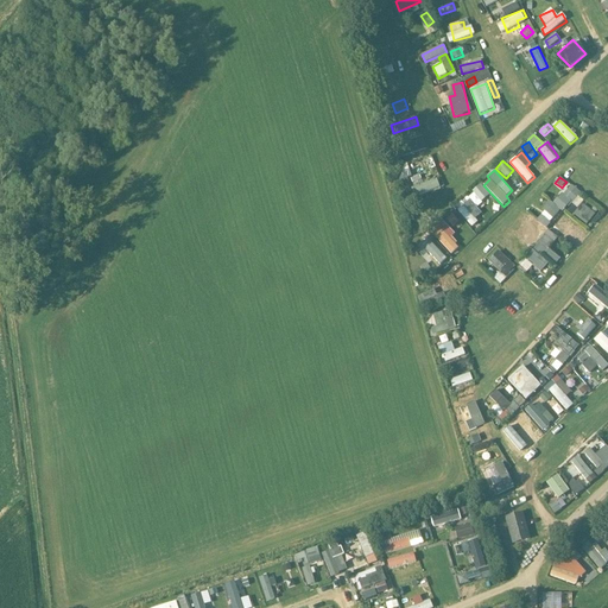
[(437,179),(423,183),(422,179),(412,182),(416,195),(439,189),(437,179)]
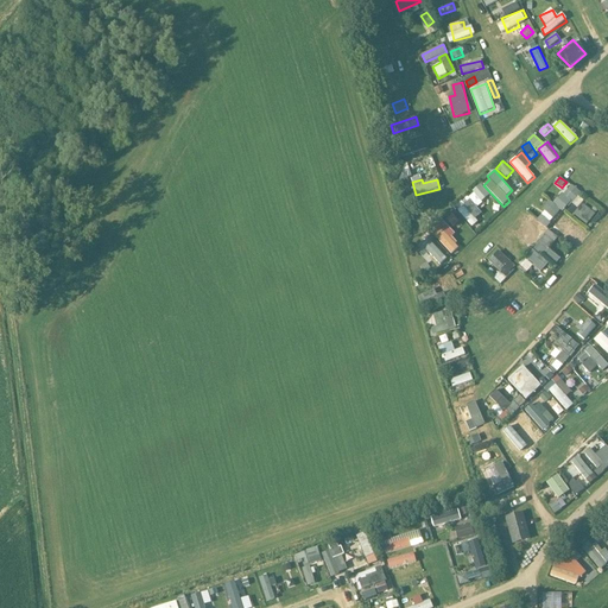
[(480,183),(472,191),(482,202),(491,194),(480,183)]
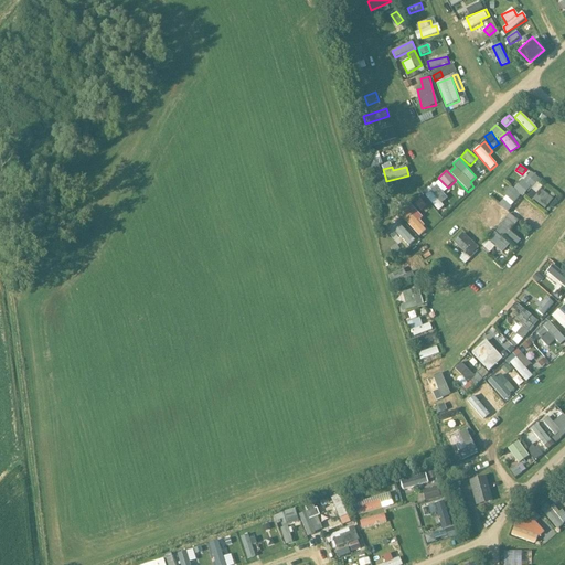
[(491,199),(482,210),(494,219),(489,226),(494,231),(537,177),(530,171),(514,191),(511,188),(498,203),(491,199)]
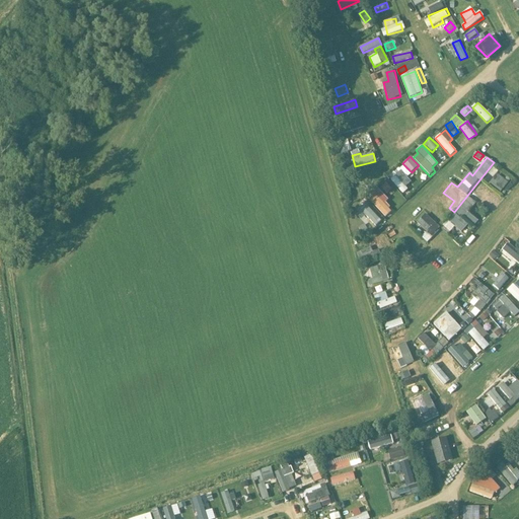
[(398,167),(388,177),(402,193),(413,182),(398,167)]
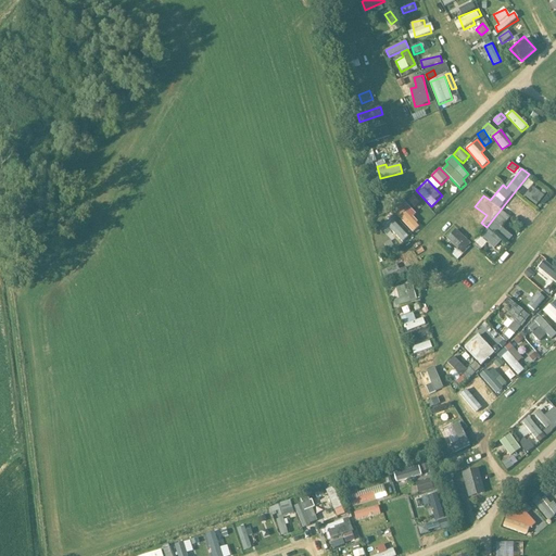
[(523,185),(528,190),(533,186),(529,180),(523,185)]
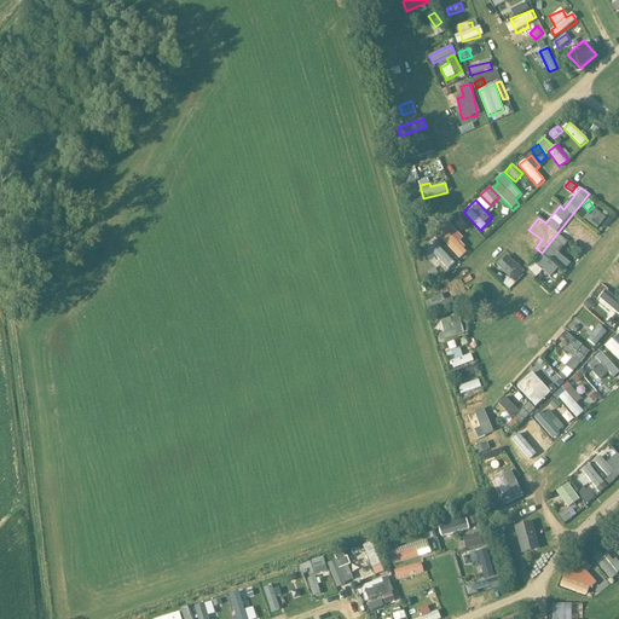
[(593,207),(584,219),(596,229),(606,218),(593,207)]
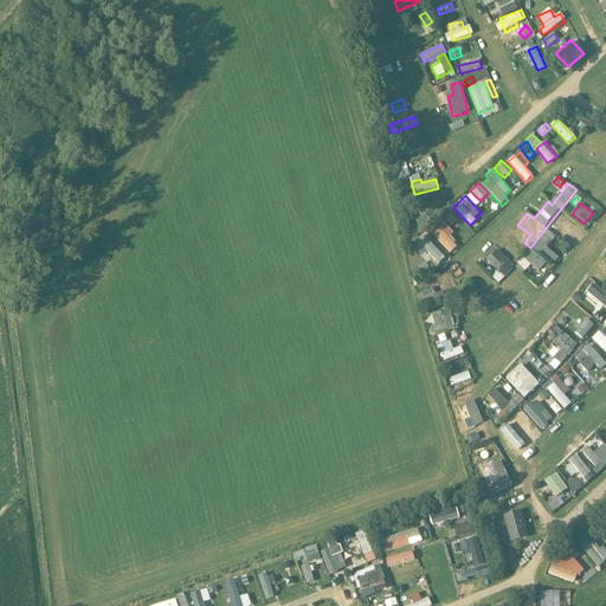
[(451,214),(445,219),(452,226),(458,221),(451,214)]
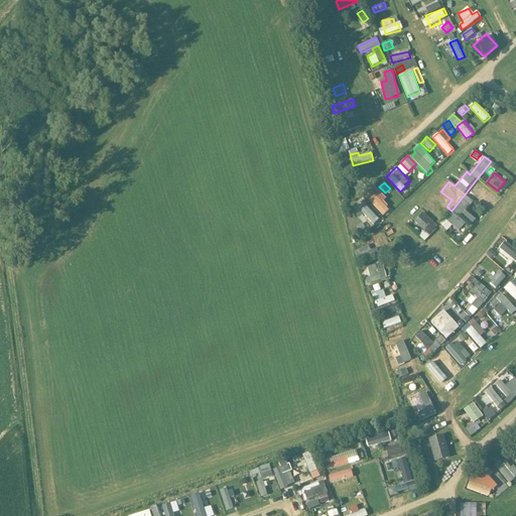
[(364,194),(384,216),(390,210),(383,202),(386,199),(374,185),(364,194)]
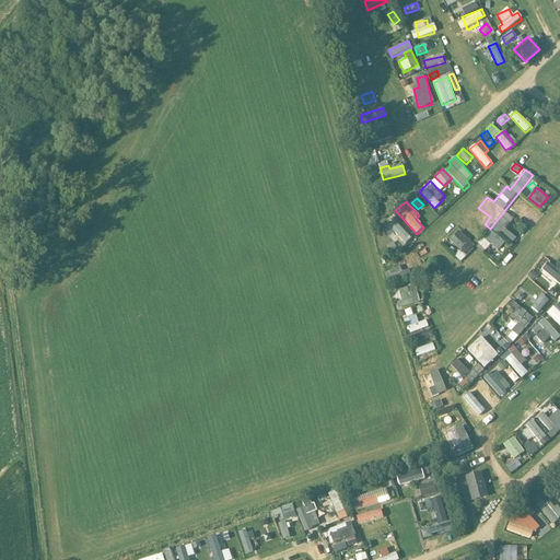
[(526,225),(535,216),(525,206),(515,216),(526,225)]
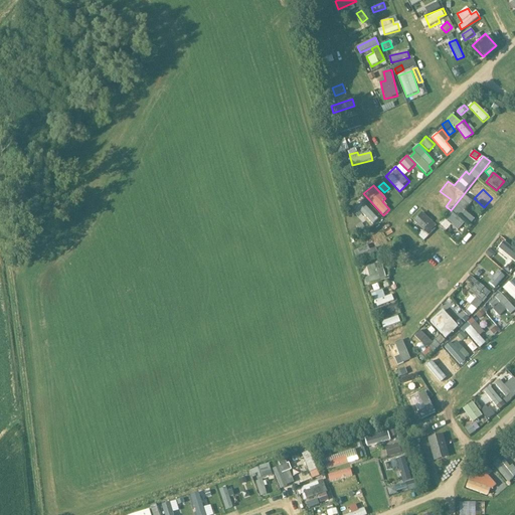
[(470,225),(475,219),(465,211),(473,201),(465,195),(440,224),(447,230),(451,225),(458,231),(466,221),(470,225)]
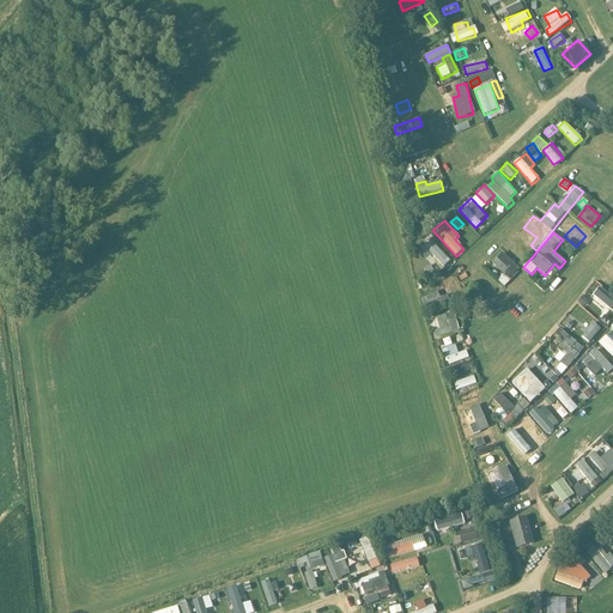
[(442,271),(451,260),(431,242),(422,252),(442,271)]
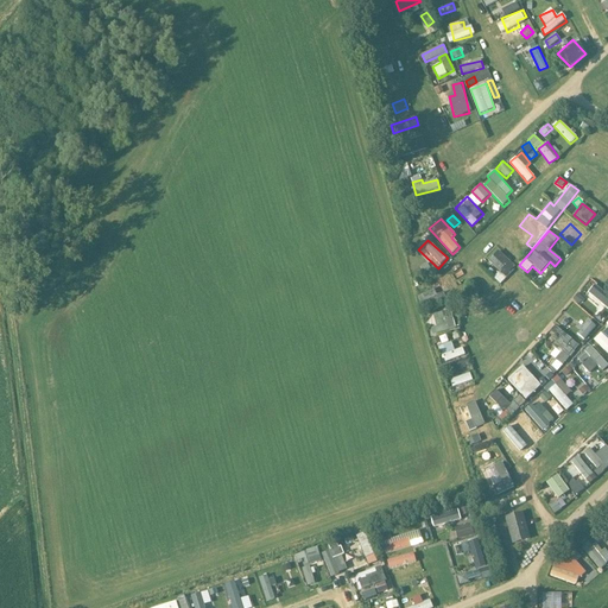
[(493,277),(499,284),(515,268),(499,249),(488,260),(499,272),(493,277)]
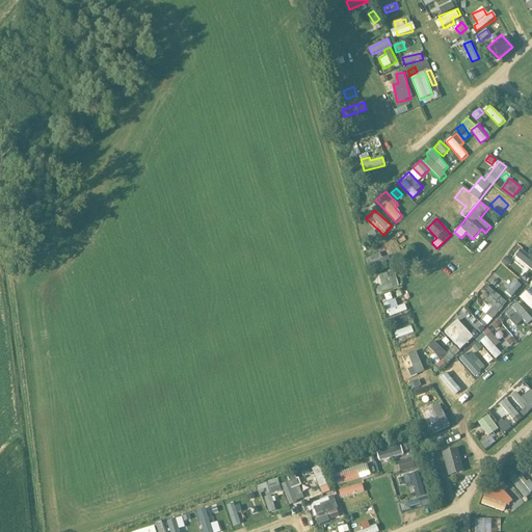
[(386,249),(368,260),(372,267),(390,256),(386,249)]
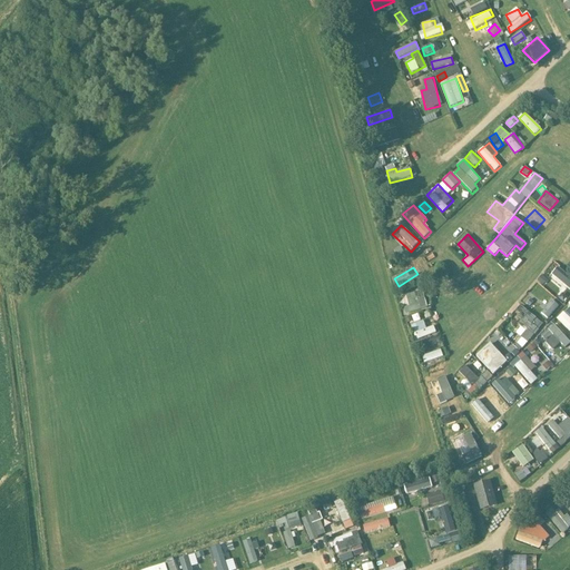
[(569,291),(569,276),(557,267),(550,276),(569,291)]
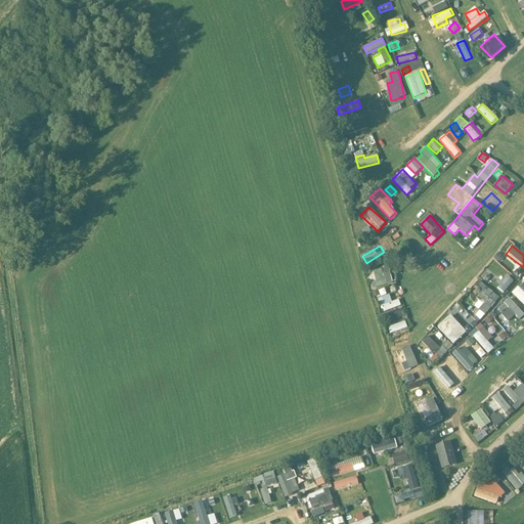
[(375,289),(393,284),(388,267),(374,271),(377,281),(373,282),(375,289)]
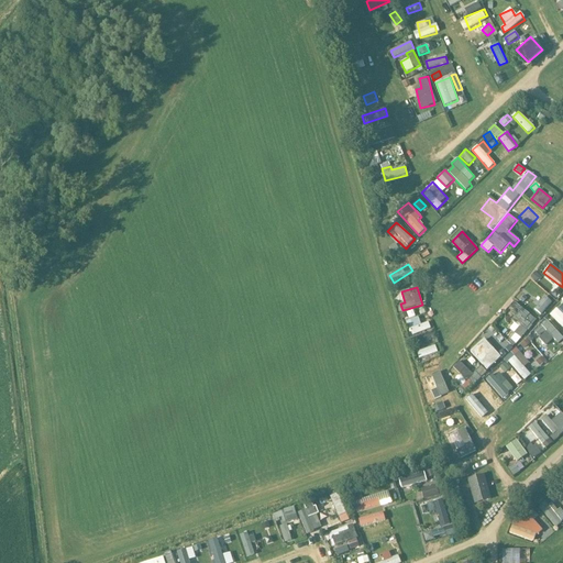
[(544,296),(534,310),(541,316),(552,301),(544,296)]
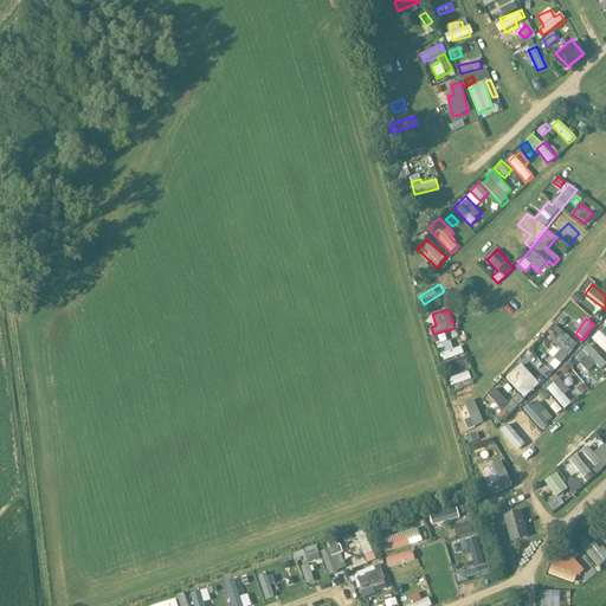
[(605,324),(592,340),(605,353),(605,339),(605,324)]
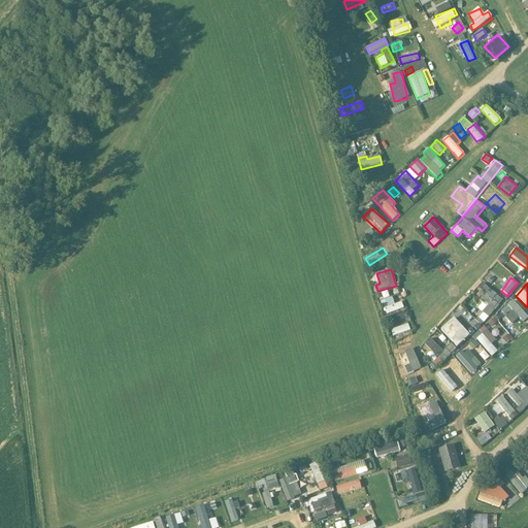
[(484,324),(503,300),(484,284),(474,293),(489,305),(477,319),(484,324)]
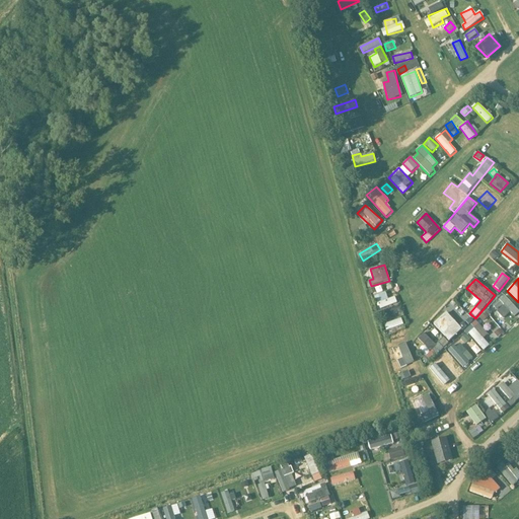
[(397,303),(395,297),(388,299),(386,294),(376,298),(380,309),(397,303)]
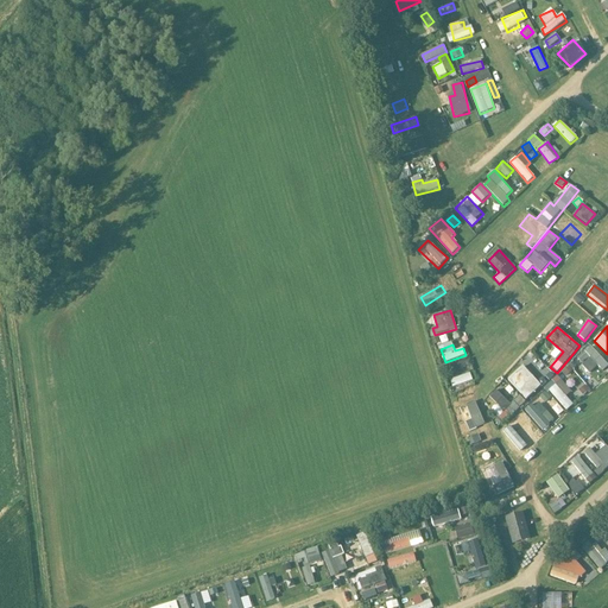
[(577,359),(590,373),(597,367),(602,372),(607,366),(607,363),(591,346),(577,359)]
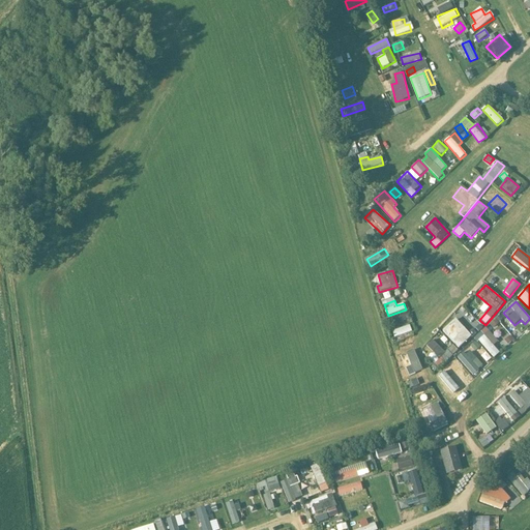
[(394,318),(395,324),(407,321),(405,315),(394,318)]
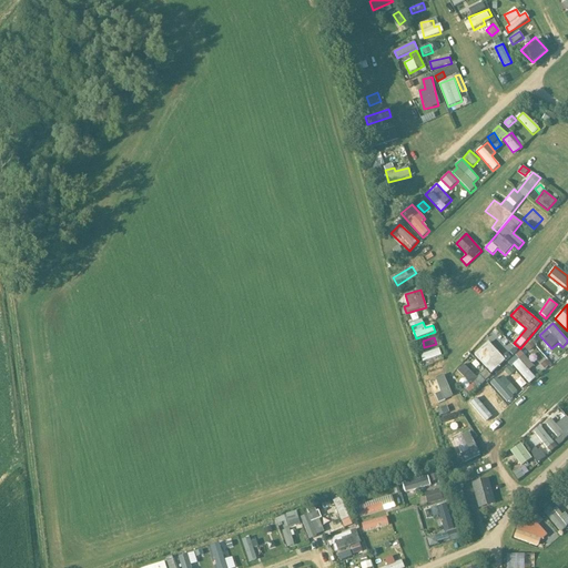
[(474,354),(492,373),(506,361),(488,342),(474,354)]
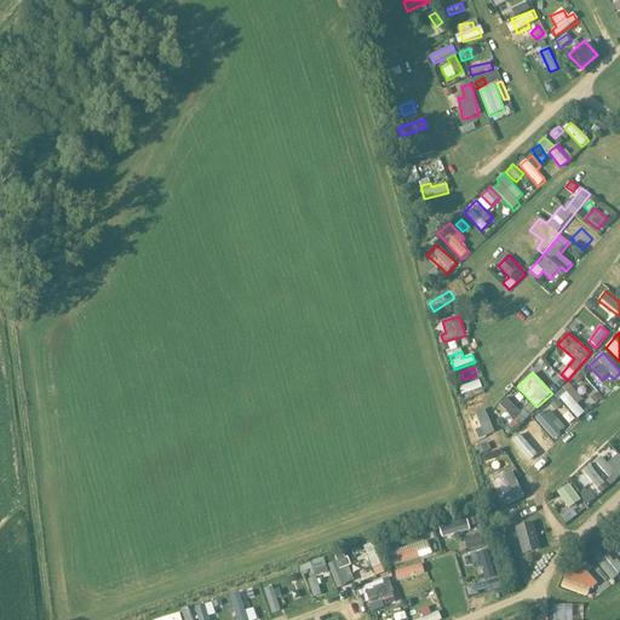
[(572,380),(577,385),(585,378),(581,373),(572,380)]
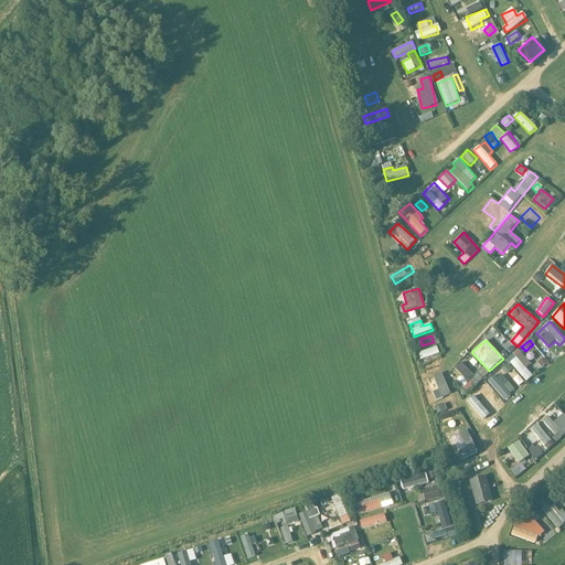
[(437,347),(418,354),(420,361),(439,353),(437,347)]
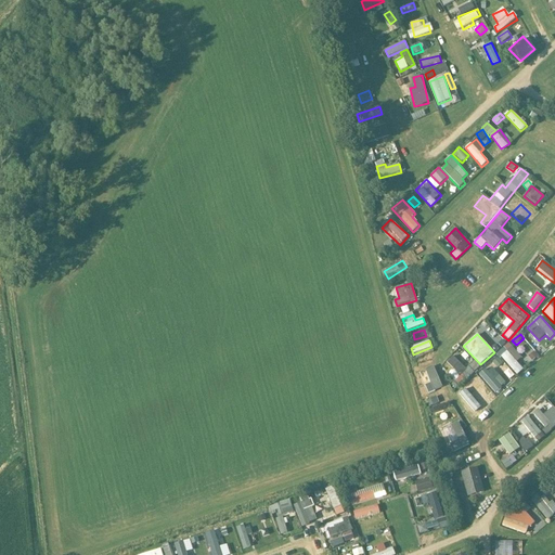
[(517,375),(524,369),(516,362),(521,357),(508,344),(498,353),(517,375)]
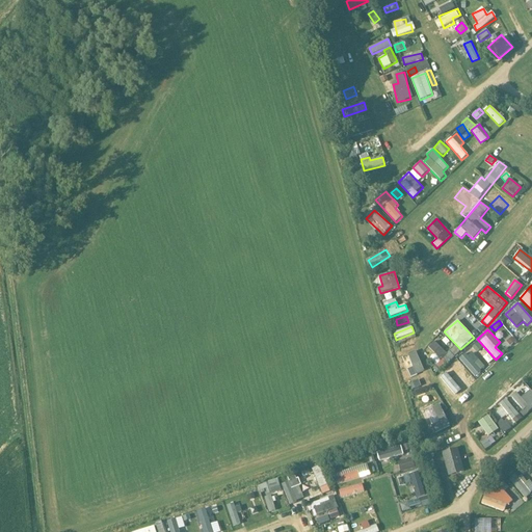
[(428,346),(444,364),(459,351),(455,346),(446,353),(435,341),(428,346)]
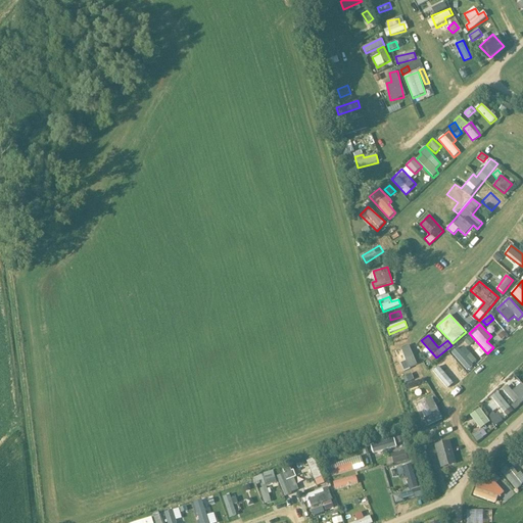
[(403,371),(417,366),(410,345),(400,348),(406,361),(400,363),(403,371)]
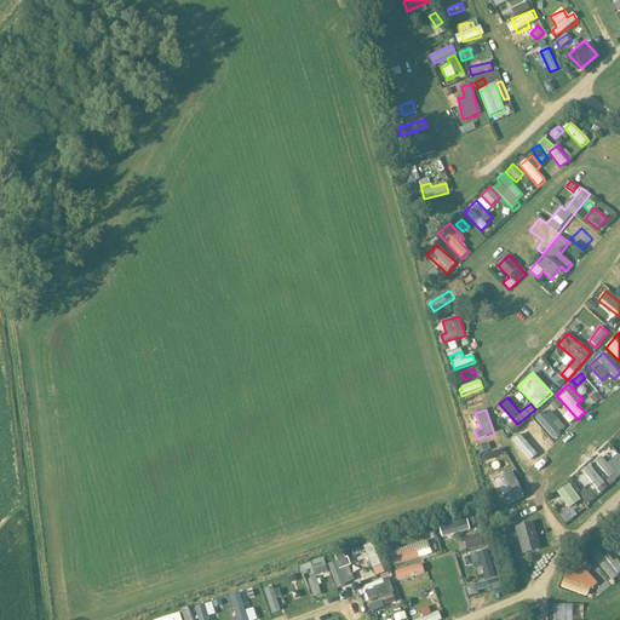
[(534,419),(554,438),(564,429),(545,409),(534,419)]
